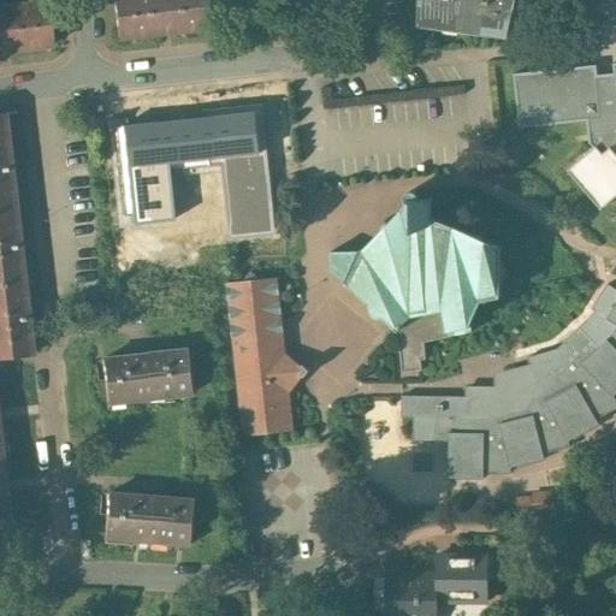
[(207,0),(112,0),(118,41),(212,28),(207,0)]
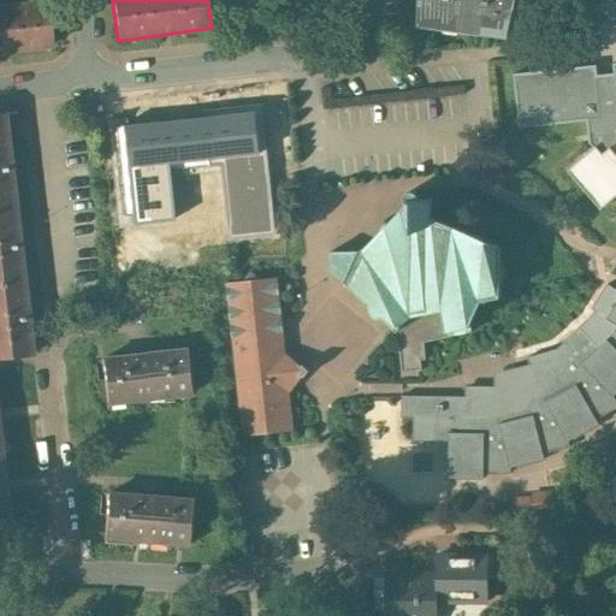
[(421,0),(421,25),(424,25),(424,23),(460,28),(460,30),(466,31),(466,29),(504,34),(503,36),(505,36),(513,0),(421,0)]
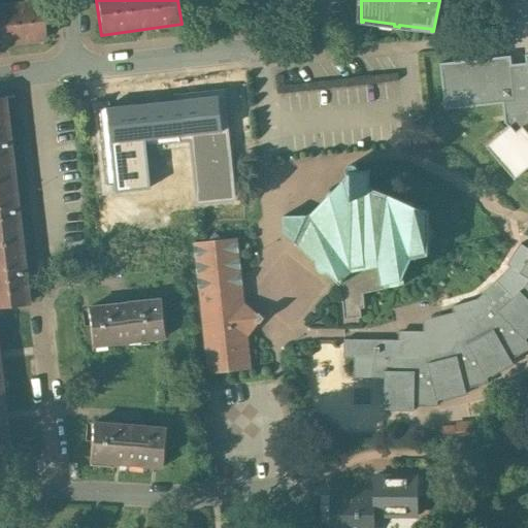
[(39,5),(0,8),(0,45),(43,41),(39,5)]
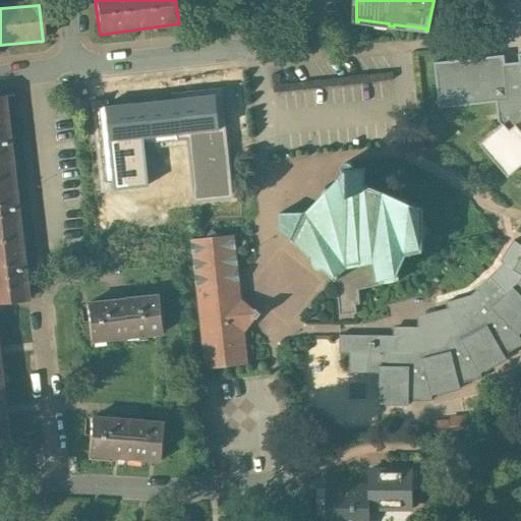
[(439,108),(496,103),(498,103),(499,122),(502,126),(479,146),(508,179),(520,167),(520,53),(518,54),(519,63),(505,64),(504,56),(435,62),(439,108)]
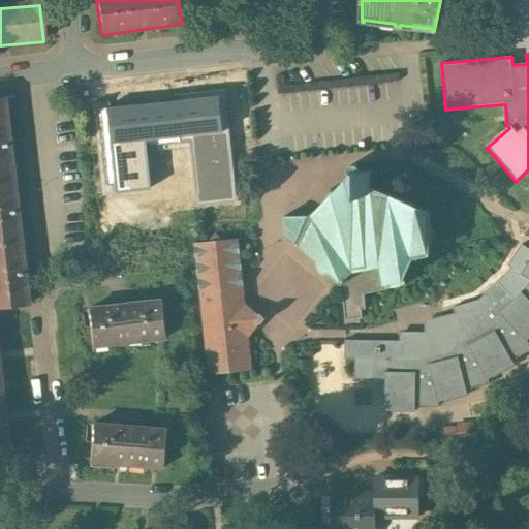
[(205,156),(216,154),(213,131),(237,129),(232,90),(196,94),(196,100),(177,102),(176,97),(142,100),(144,126),(159,124),(161,137),(155,138),(157,155),(163,154),(165,173),(206,168),(205,156)]
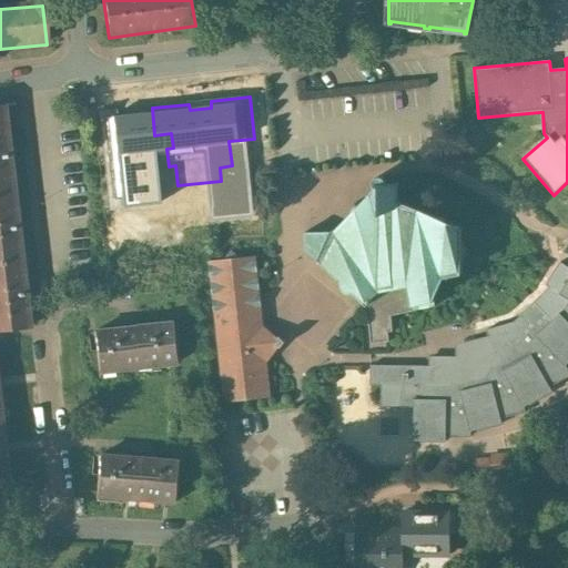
[(3,105),(0,105),(0,331),(29,328),(24,292),(17,217),(8,143),(3,105)]
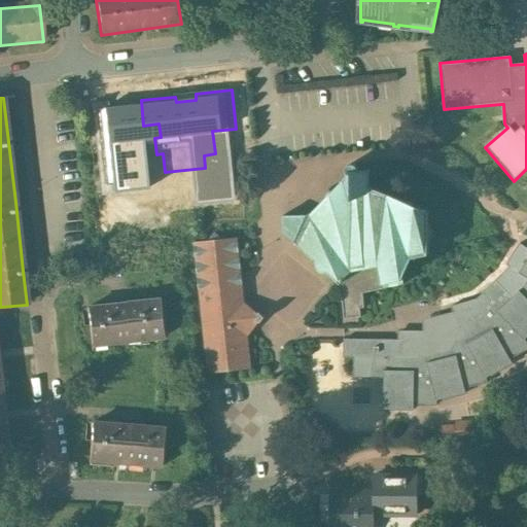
[(109,104),(84,107),(88,132),(112,129),(109,104)]
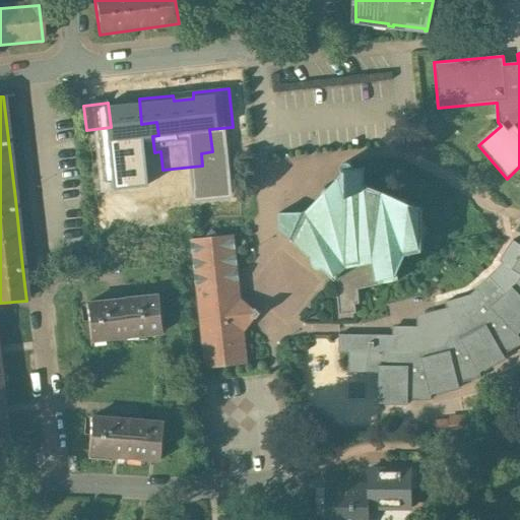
[(367,170),(353,170),(353,169),(353,168),(352,166),(351,165),(350,164),(347,163),(344,164),(342,166),(341,169),(342,171),(342,172),(343,173),(333,183),(328,185),(323,187),(321,192),(320,197),(306,212),(279,212),(279,230),(311,258),(314,267),(318,269),(323,269),(336,280),(346,269),(374,263),(378,280),(399,275),(407,255),(423,251),(423,240),(426,235),(427,230),(426,224),(423,219),(423,208),(366,185),(367,170)]
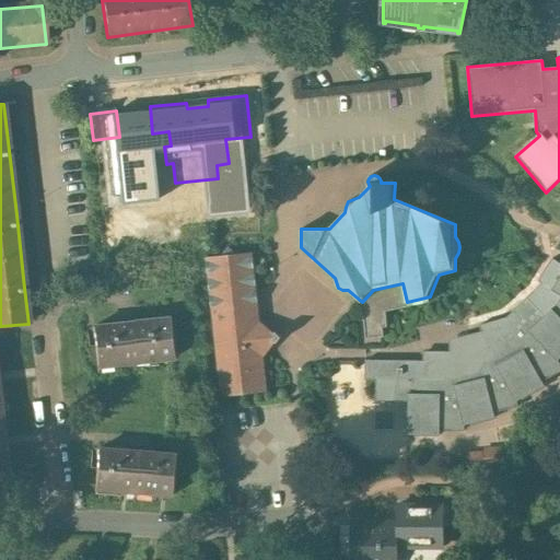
[(237,254),(229,247),(222,255),(207,257),(222,396),(267,392),(263,358),(276,342),(277,343),(281,337),(276,333),(275,334),(259,322),(253,253),(237,254)]
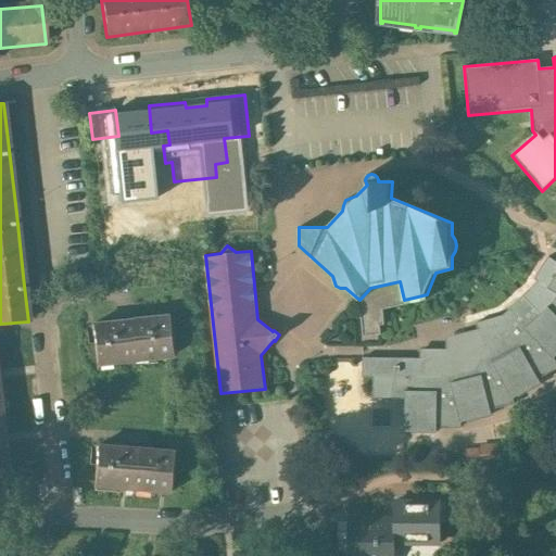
[(503,315),(477,324),(478,329),(455,337),(456,351),(422,350),(422,359),(363,358),(363,377),(374,377),(373,399),(405,399),(405,431),(437,431),(437,428),(462,428),(462,422),(491,414),(490,411),(515,404),(513,399),(540,383),(538,379),(555,368),(555,362),(555,363),(554,358),(555,355),(555,275),(547,288),(555,292),(555,297),(553,302),(540,314),(522,297),(503,315)]
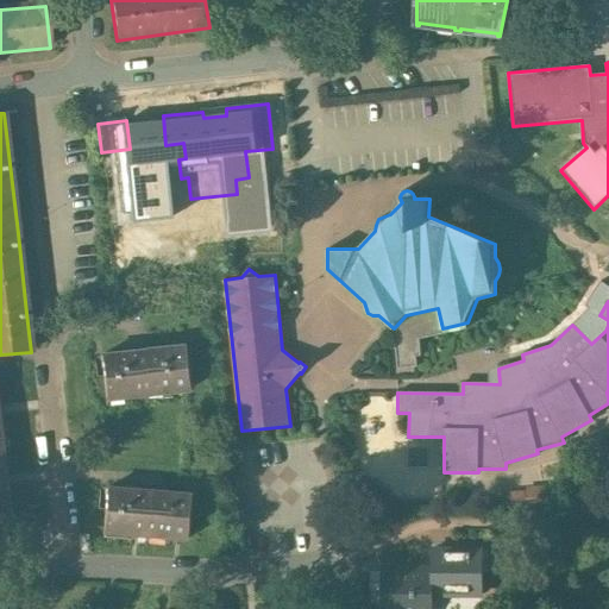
[(438,308),(406,315),(394,328),(397,368),(418,366),(416,357),(422,356),(420,339),(444,334),(443,328),(438,308)]
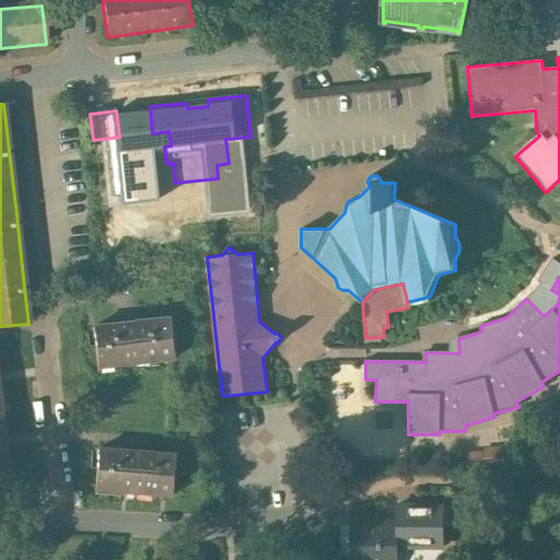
[(171,321),(132,325),(132,323),(121,325),(121,326),(93,329),(96,364),(119,362),(119,365),(138,363),(137,360),(158,358),(158,361),(175,359),(171,321)]
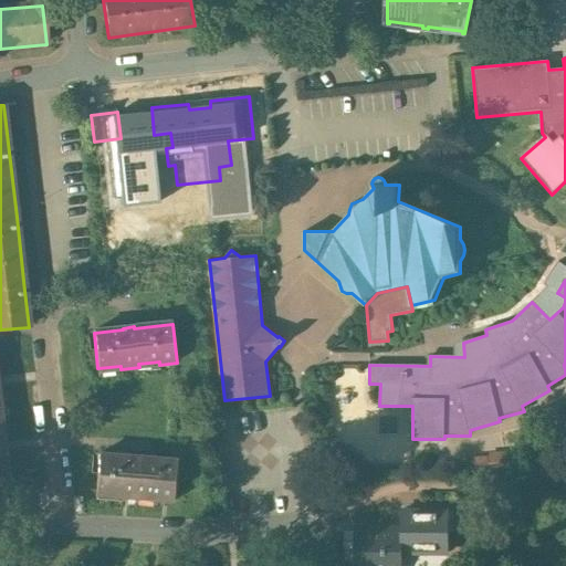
[(385,431),(399,430),(399,410),(384,411),(385,431)]
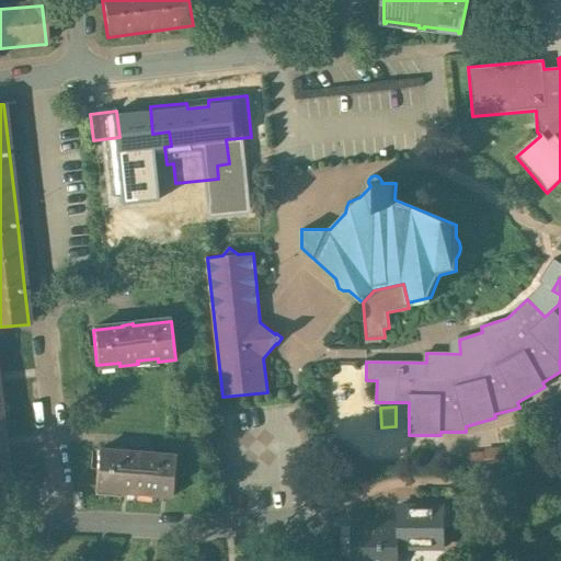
[(179,457),(139,454),(139,451),(127,450),(127,453),(98,450),(94,485),(116,488),(115,491),(135,493),(135,489),(156,490),(156,494),(175,495),(179,457)]
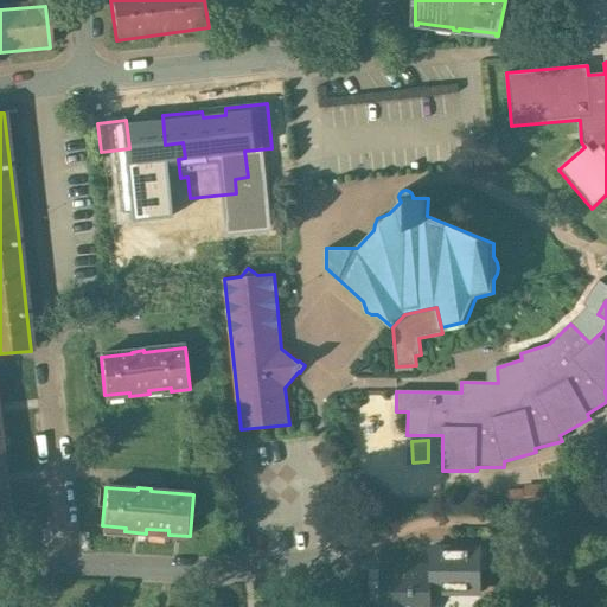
[(481,549),(430,549),(430,572),(430,593),(481,594),(481,549)]
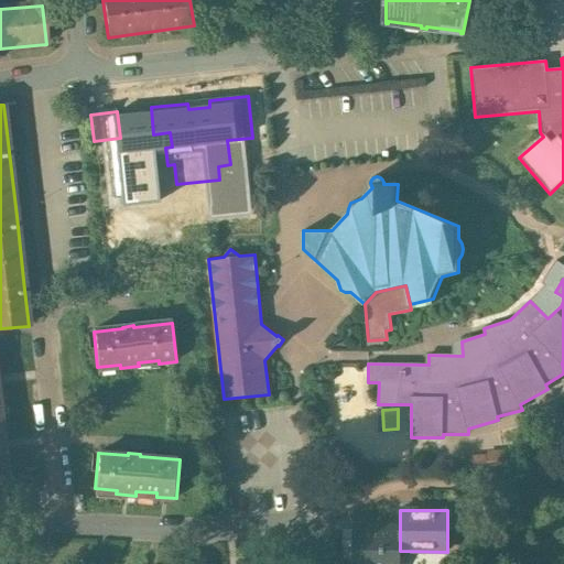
[(400,531),(353,531),(353,563),(399,563),(400,551),(400,531)]
